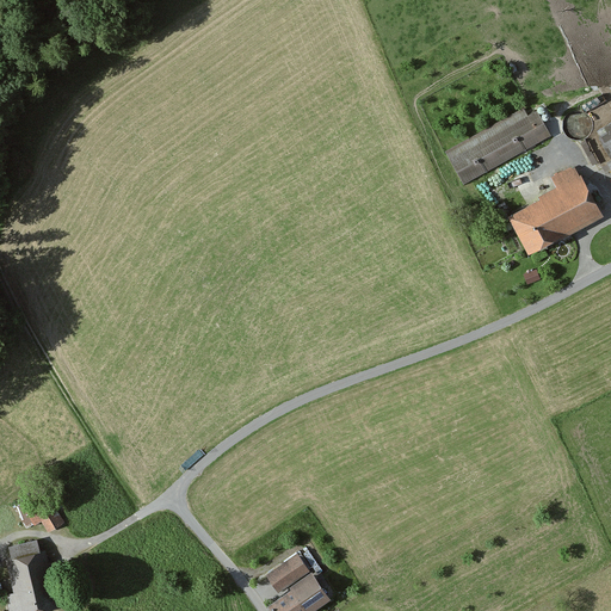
[(532,107),(446,152),(463,185),(553,140),(532,107)]
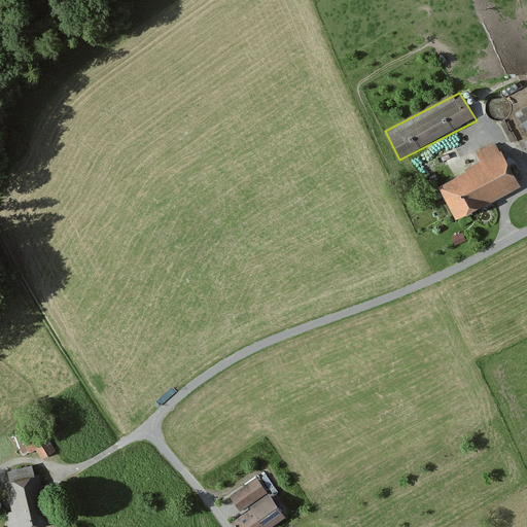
[(526,109),(516,116),(526,136),(526,109)]
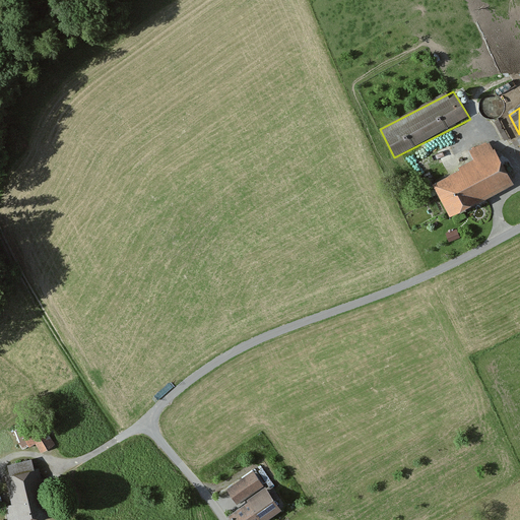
[(495,118),(502,137),(508,135),(501,116),(495,118)]
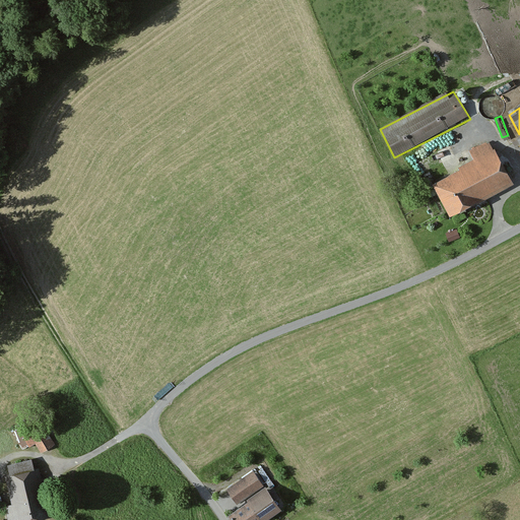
[(493,153),(432,185),(448,217),(510,186),(493,153)]
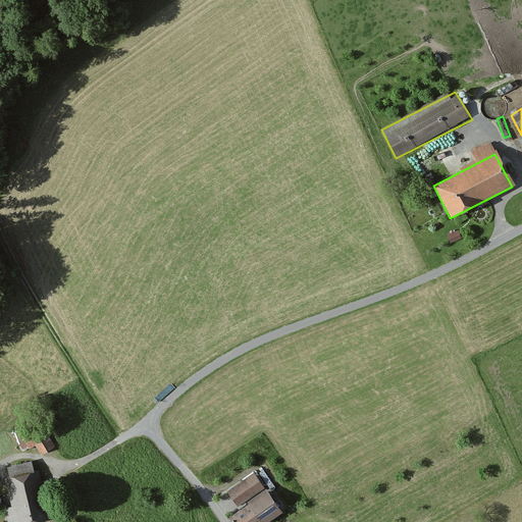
[(39,415),(13,431),(23,452),(33,447),(39,454),(54,447),(39,415)]
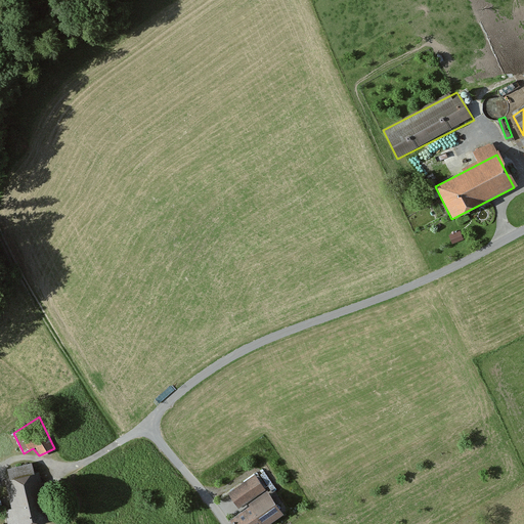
[(40,523),(54,521),(42,470),(0,478),(0,498),(4,523),(40,523)]
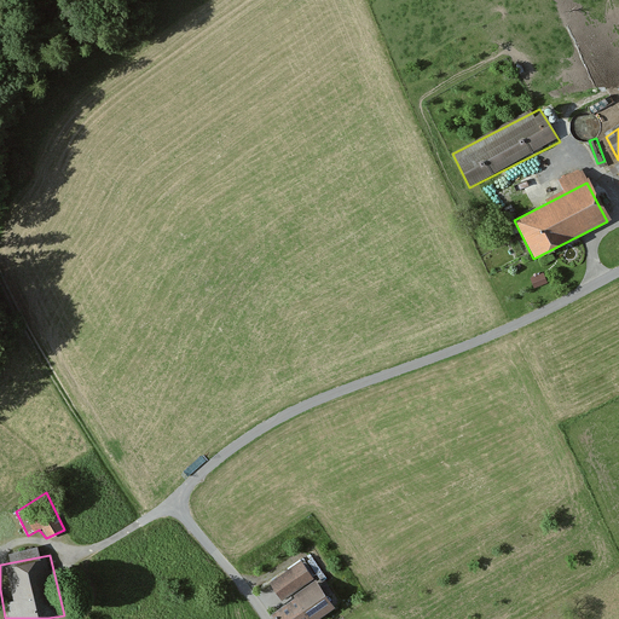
[(302,562),(268,583),(283,606),(268,615),(271,618),(318,618),(333,609),(302,562)]
